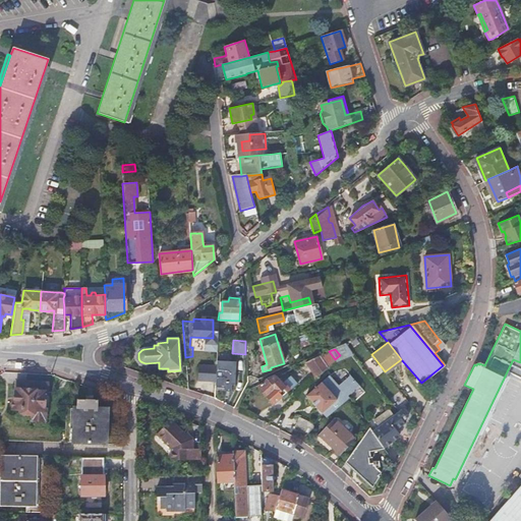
[(335,359),(329,351),(320,355),(328,367),(335,359)]
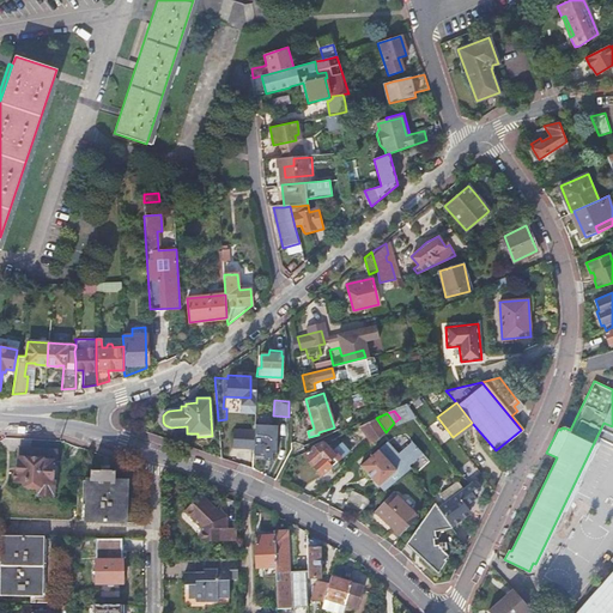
[(386,432),(376,418),(359,426),(372,444),(386,432)]
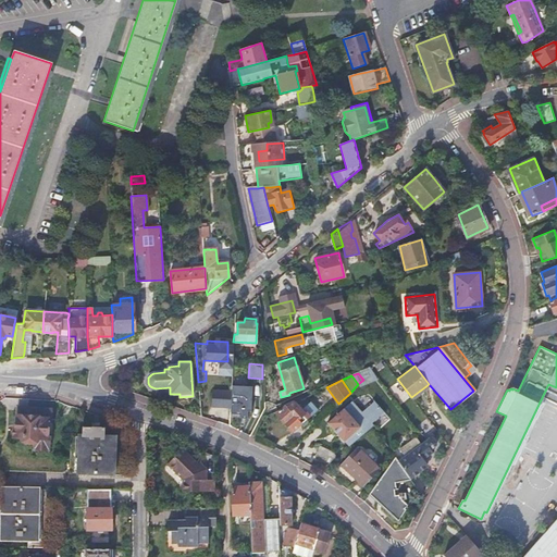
[(211,406),(229,407),(230,390),(212,388),(211,406)]
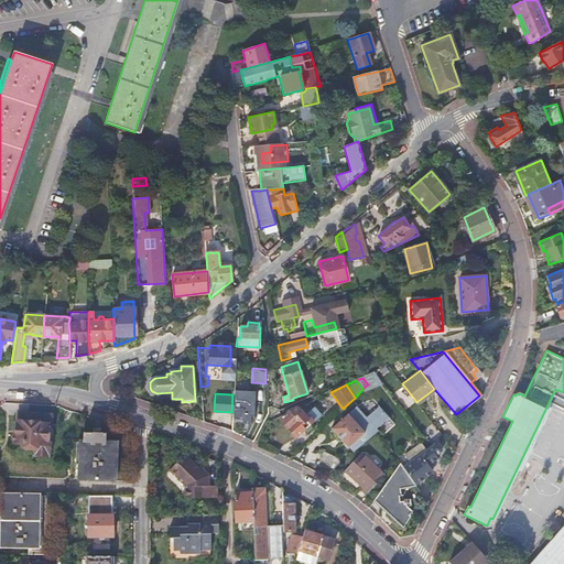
[(235,396),(234,424),(247,424),(247,416),(252,416),(253,397),(235,396)]
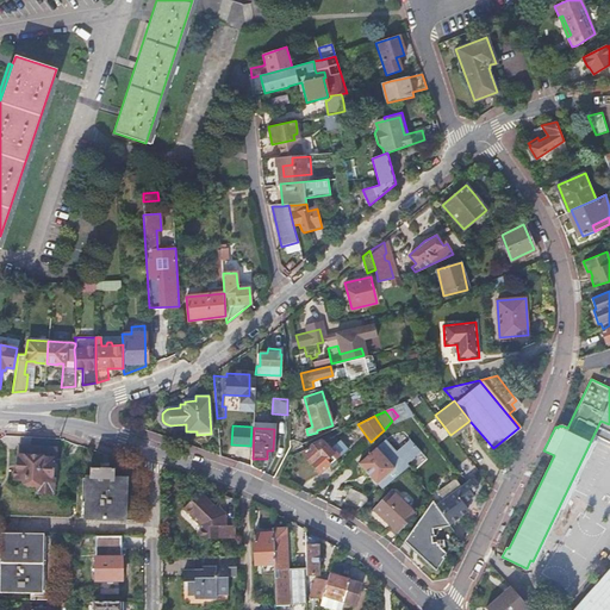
[(322,441),(310,447),(303,452),(319,471),(346,449),(338,442),(330,449),(322,441)]
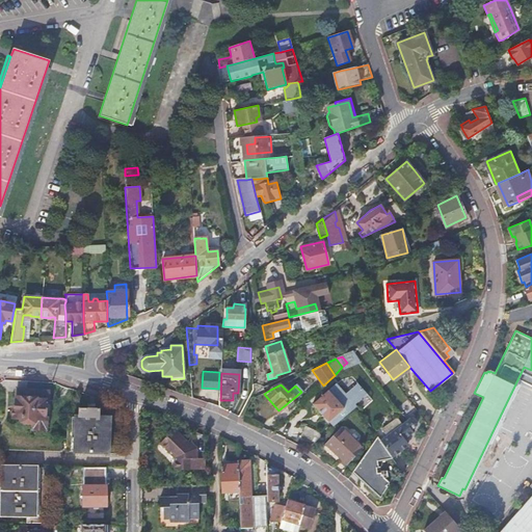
[(24,388),(16,387),(15,417),(23,418),(23,423),(34,423),(34,427),(46,428),(47,400),(48,400),(49,390),(24,389),(24,388)]
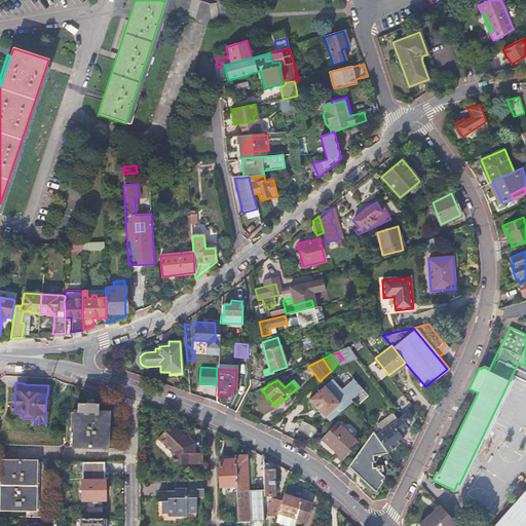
[(324,385),(308,399),(324,417),(339,404),(324,385)]
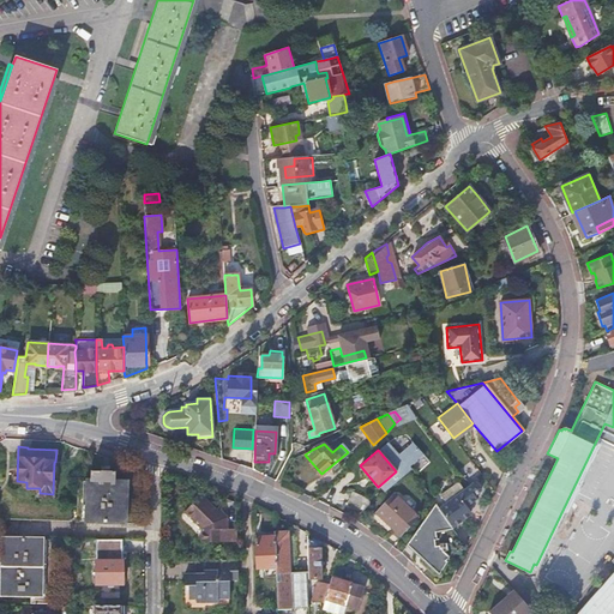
[(89,480),(77,480),(74,522),(124,523),(126,482),(113,481),(114,470),(90,470),(89,480)]
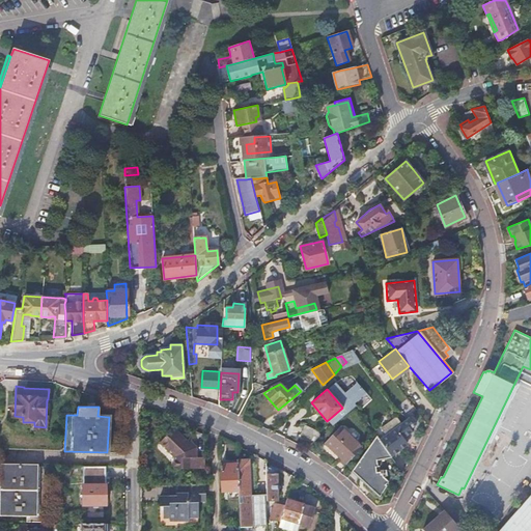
[(388,452),(390,455),(404,446),(406,441),(402,437),(412,430),(410,428),(415,424),(416,421),(412,417),(410,416),(407,418),(400,422),(385,435),(379,439),(388,452)]
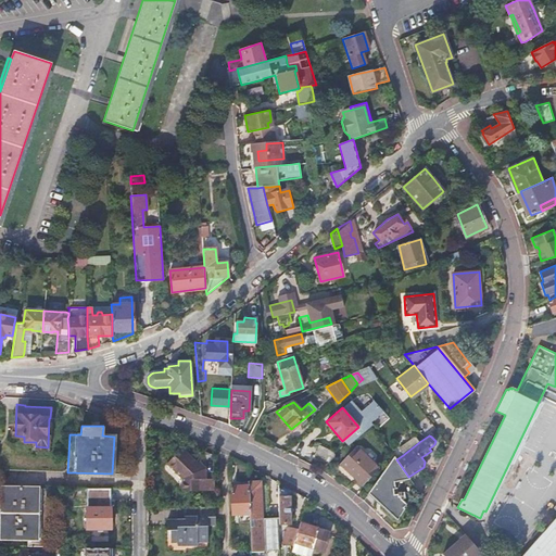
[(403,455),(419,442),(415,436),(397,449),(403,455)]
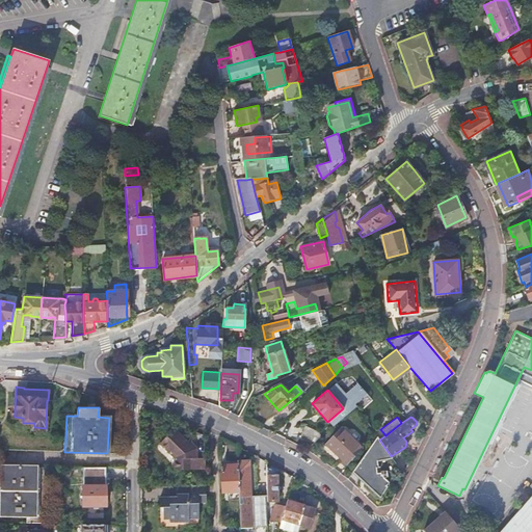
[(341,427),(325,444),(346,464),(363,448),(341,427)]
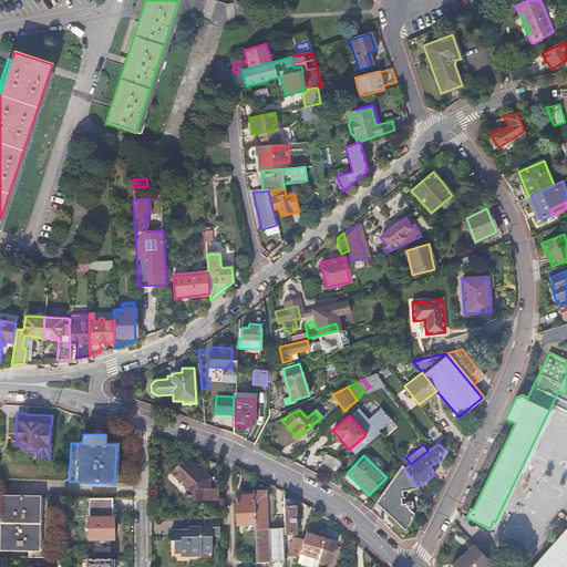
[(204,475),(206,473),(203,470),(200,472),(184,456),(171,472),(186,487),(186,500),(203,500),(203,487),(207,487),(206,478),(204,475)]
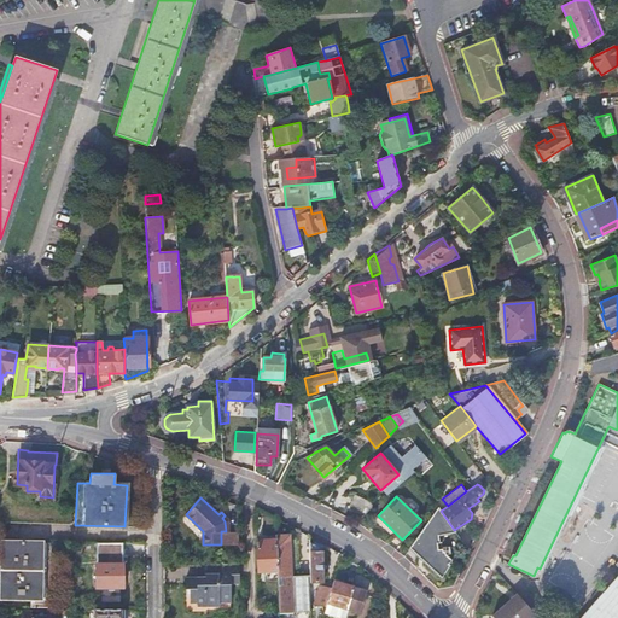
[(441,511),(448,506),(442,499),(436,503),(438,507),(441,511)]
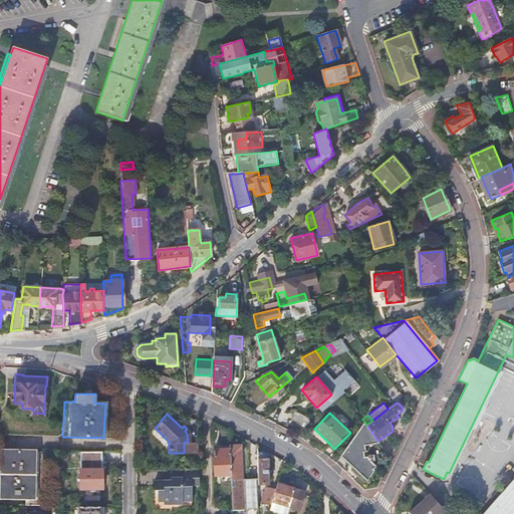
[(370,441),(375,438),(366,425),(364,422),(341,455),(350,461),(350,460),(351,458),(355,458),(356,462),(372,473),(377,466),(376,466),(378,463),(374,457),(374,449),(369,453),(366,449),(368,447),(364,441),(368,438),(370,441)]
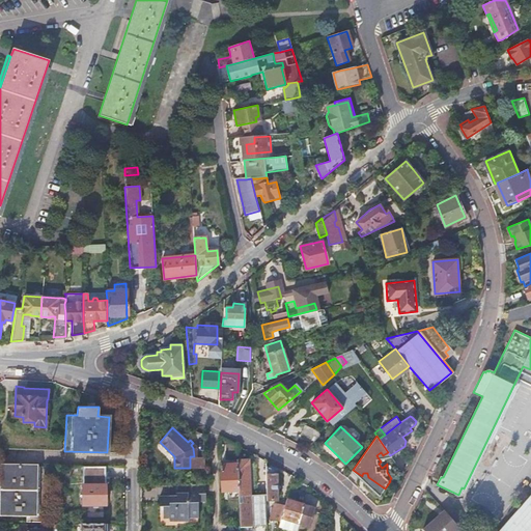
[(204,468),(204,456),(196,456),(196,446),(193,443),(191,445),(193,448),(194,456),(190,456),(190,468),(204,468)]
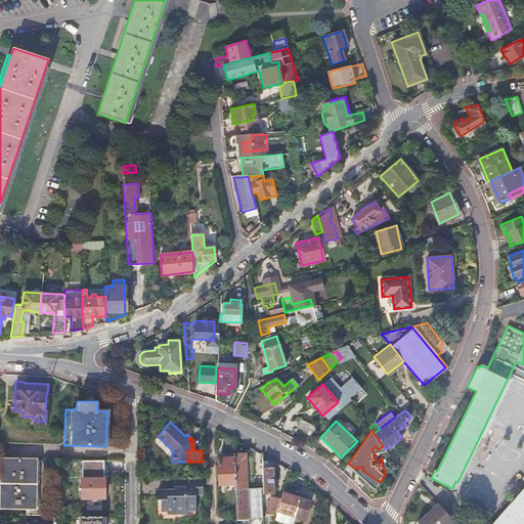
[(233,453),(233,456),(234,484),(236,520),(248,519),(248,511),(249,511),(248,488),(246,452),(233,453)]
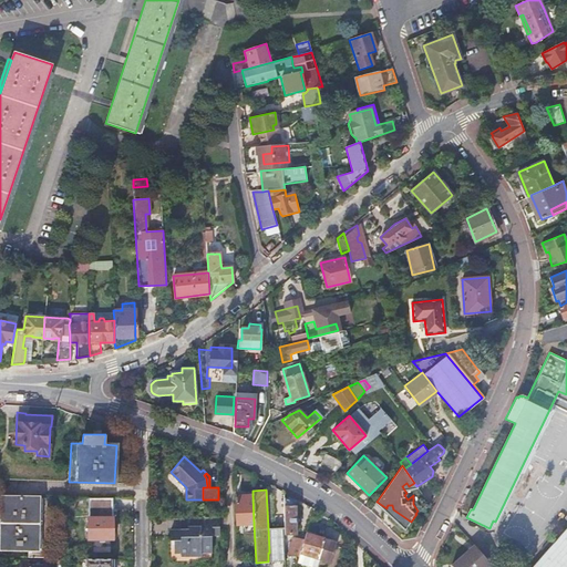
[(253,494),(235,495),(237,525),(254,524),(253,494)]
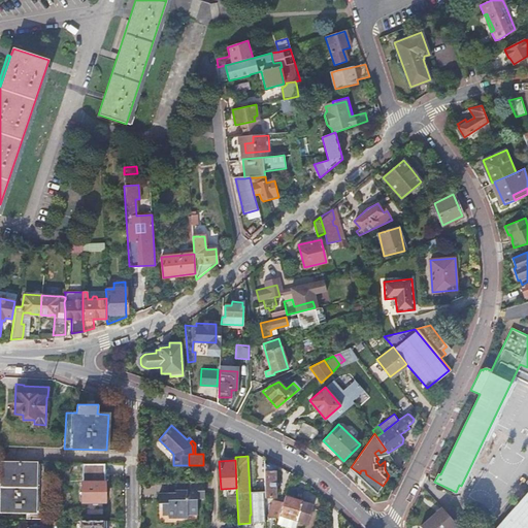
[(0,510),(26,512),(25,521),(42,521),(42,463),(1,462),(0,489),(0,510)]
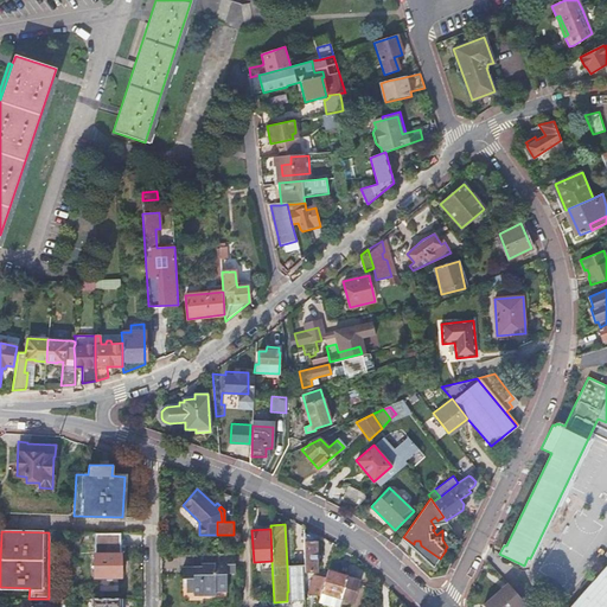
[(121,577),(121,532),(96,532),(96,554),(95,554),(95,577),(121,577)]
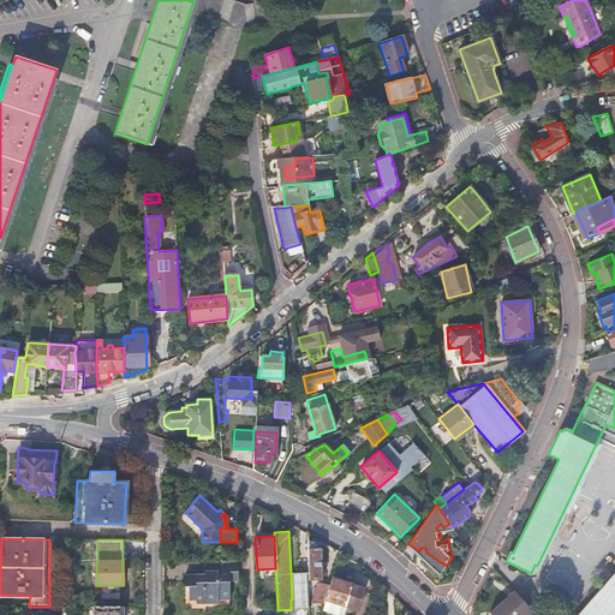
[(320,547),(308,539),(308,572),(308,579),(321,579),(321,549),(320,549),(320,547)]
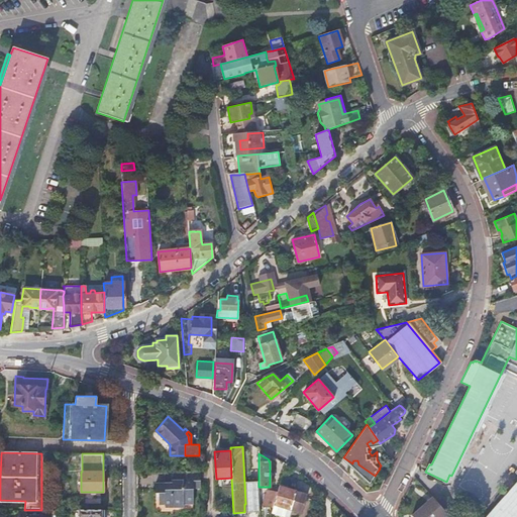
[(343,457),(342,459),(350,466),(352,463),(343,457)]
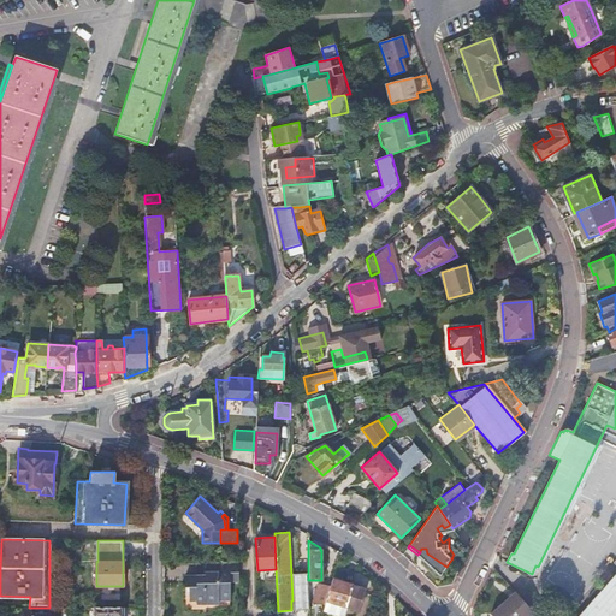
[(445,569),(446,567),(427,554),(426,549),(421,549),(420,551),(445,569)]
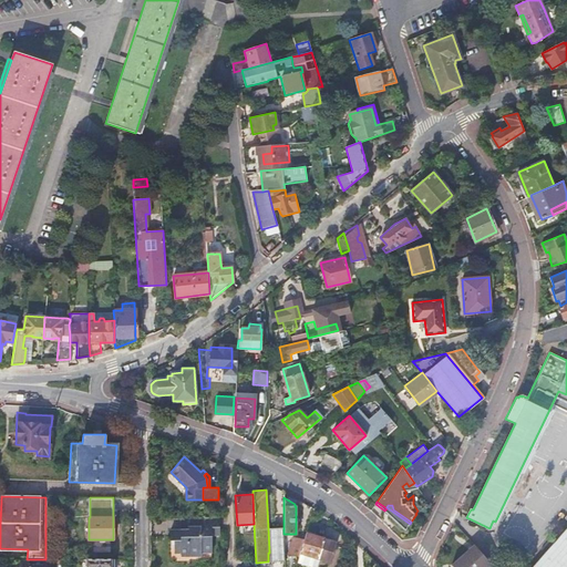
[(566,518),(566,528),(533,566),(566,566),(566,515),(566,517),(566,518)]
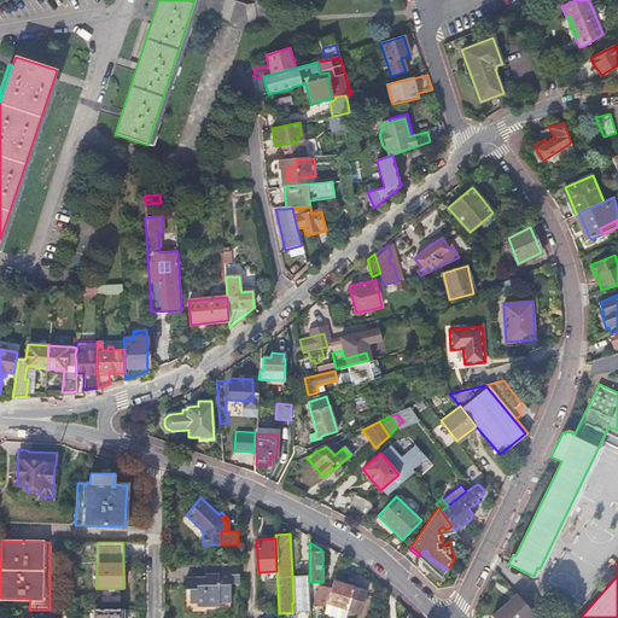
[(239,564),(204,564),(204,577),(205,579),(198,579),(198,577),(185,578),(185,589),(188,589),(188,596),(190,602),(197,602),(205,601),(205,605),(219,605),(219,601),(231,601),(231,581),(240,581),(239,564)]
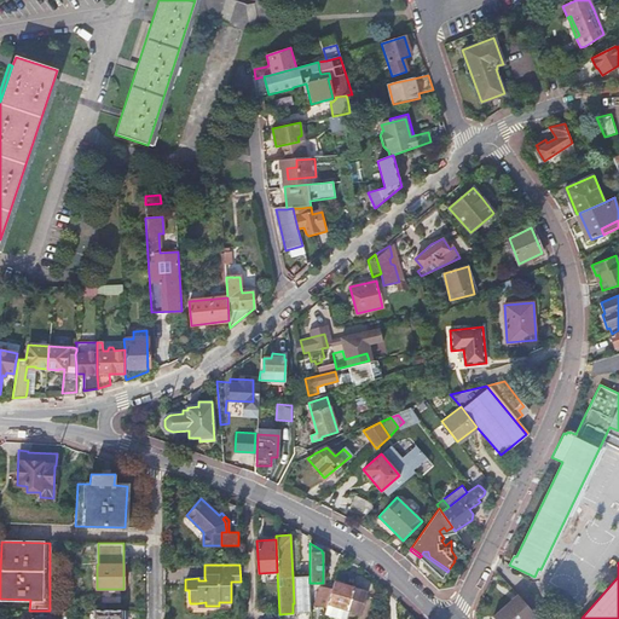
[(310,576),(293,577),(294,603),(293,603),(293,613),(310,612),(310,583),(310,576)]
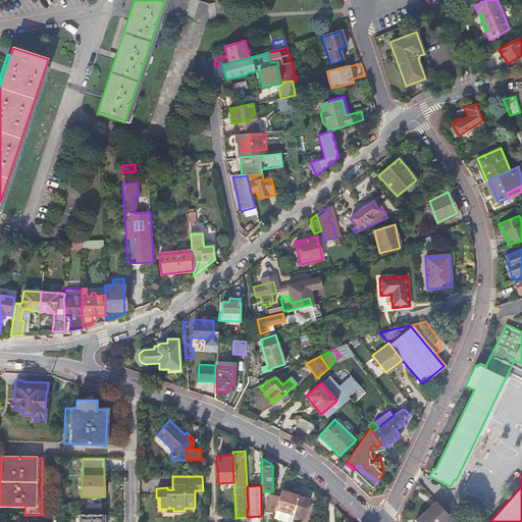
[(275,509),(290,514),(293,515),(294,515),(303,518),(309,500),(299,497),(299,496),(281,490),(281,491),(279,497),(275,509)]
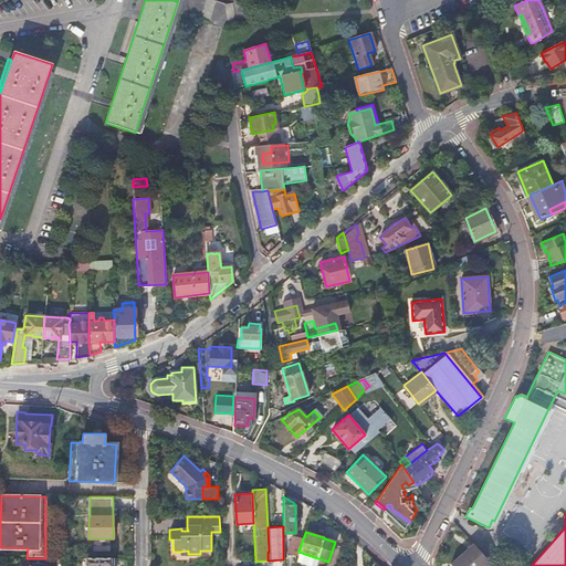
[(287,552),(297,555),(299,552),(303,538),(292,535),(287,552)]
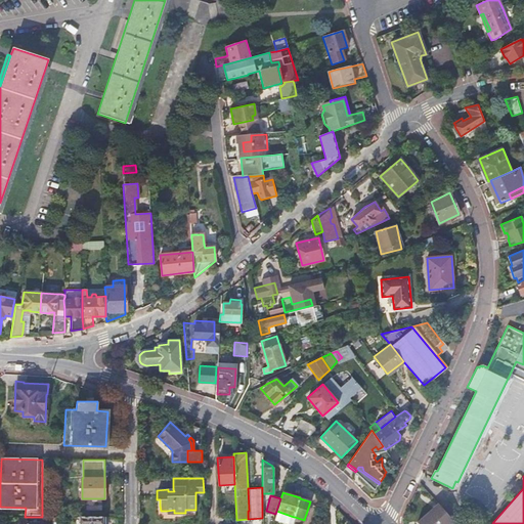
[(449,523),(453,521),(438,504),(417,522),(419,523),(449,523)]
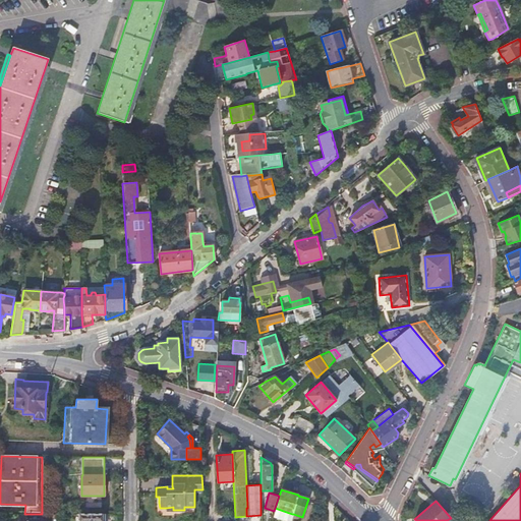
[(275,508),(274,511),(273,516),(286,520),(289,513),(275,508)]
